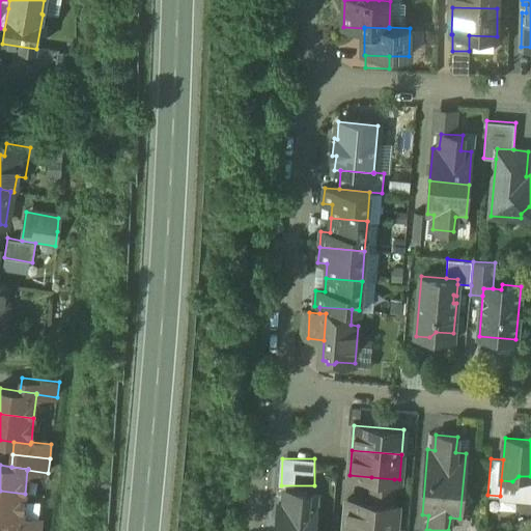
[(394,479),(371,477),(370,490),(393,492),(394,479)]
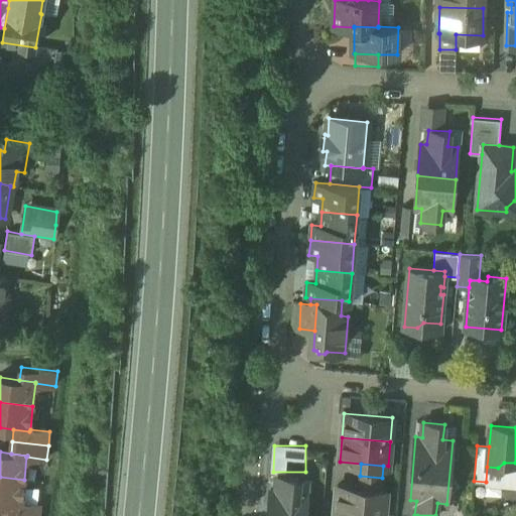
[(382,478),(360,476),(359,488),(381,490),(382,478)]
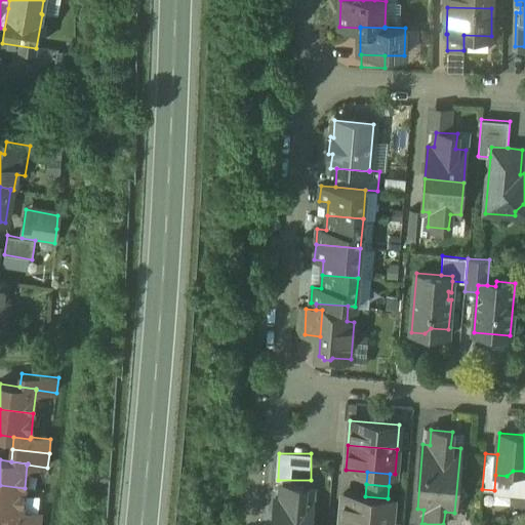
[(25,488),(0,485),(0,511),(5,512),(22,514),(22,512),(25,488)]
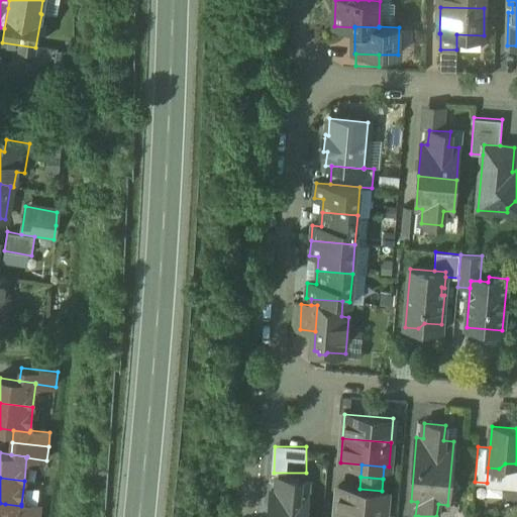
[(300,480),(279,478),(277,492),(271,492),(268,516),(306,516),(308,495),(298,494),(300,480)]
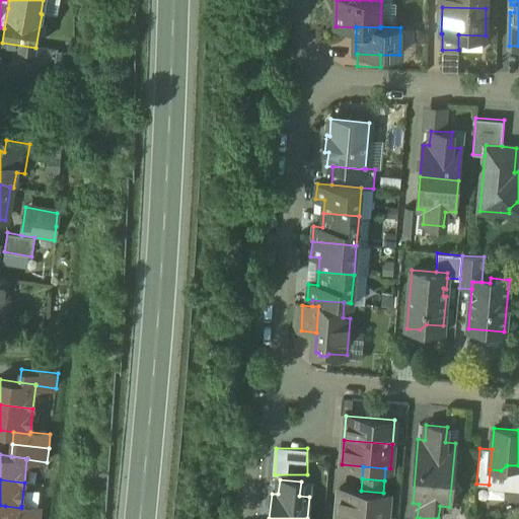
[(361,491),(340,489),(338,513),(386,517),(388,493),(383,493),(361,491)]
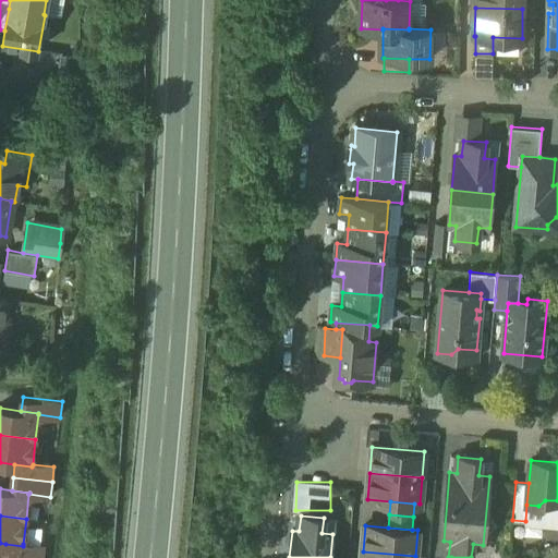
[(43,557),(45,546),(23,544),(23,546),(5,544),(3,557),(15,557),(43,557)]
